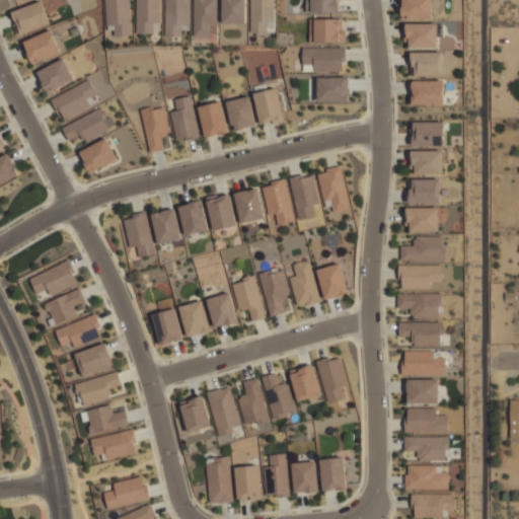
[(130,0),(132,34),(117,35),(116,24),(108,25),(106,0),(130,0)]
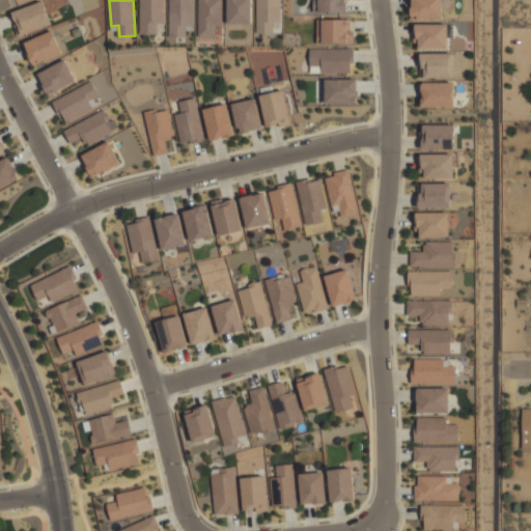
[(164,23),(163,0),(138,0),(140,35),(158,34),(157,23),(164,23)]
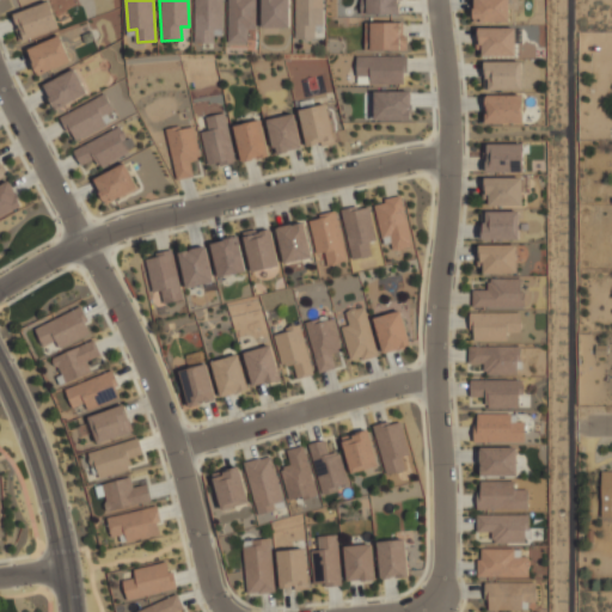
[(220,0),(194,0),(194,42),(220,43),(220,0)]
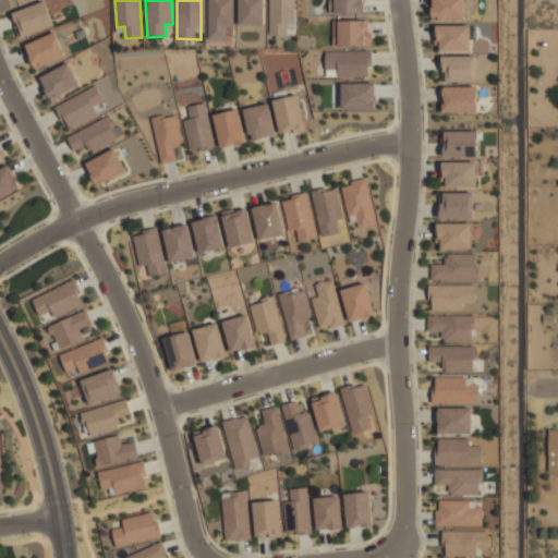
[(207,0),(207,38),(226,39),(226,27),(232,27),(231,0),(207,0)]
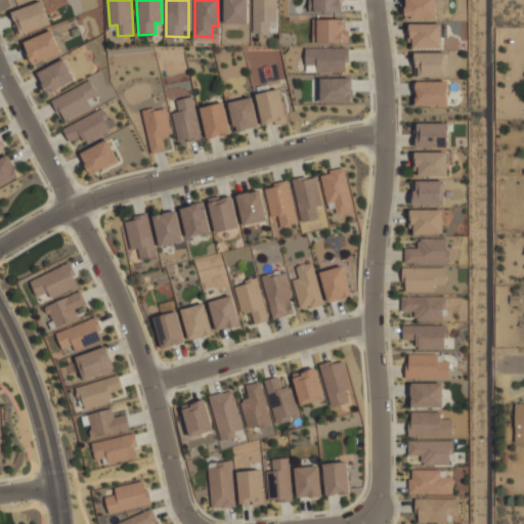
[(248,0),(223,0),(223,24),(248,24),(248,0)]
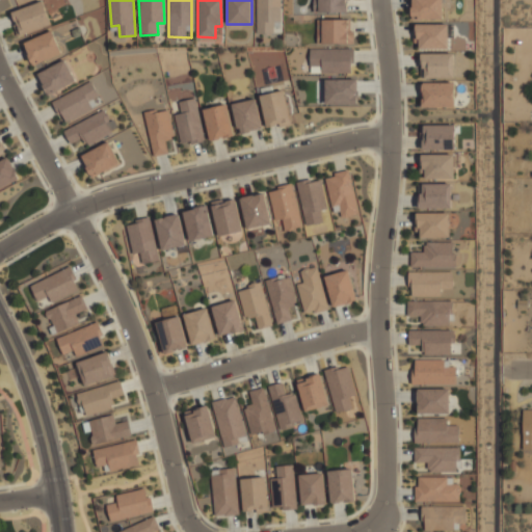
[(256,0),(256,32),(281,32),(281,0),(256,0)]
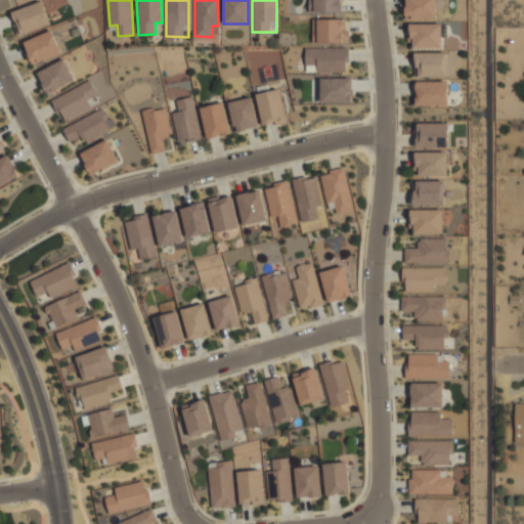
[(312,0),(313,11),(343,12),(343,0),(312,0)]
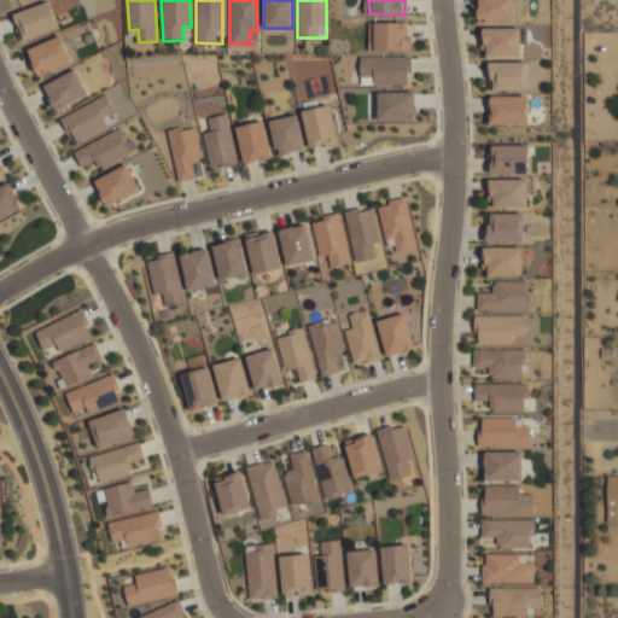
[(514,22),(513,0),(477,0),(478,22),(514,22)]
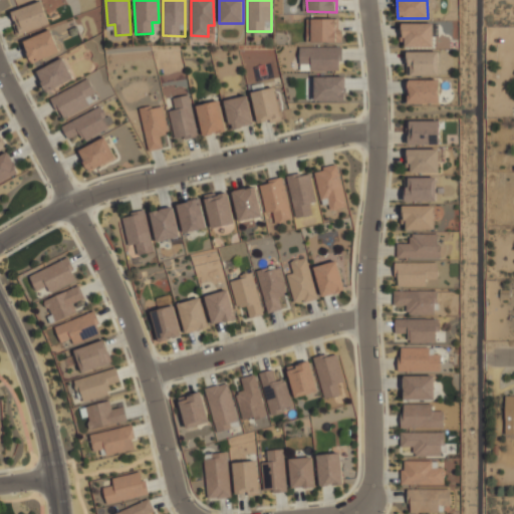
[(19,33),(48,24),(41,1),(12,11),(19,33)]
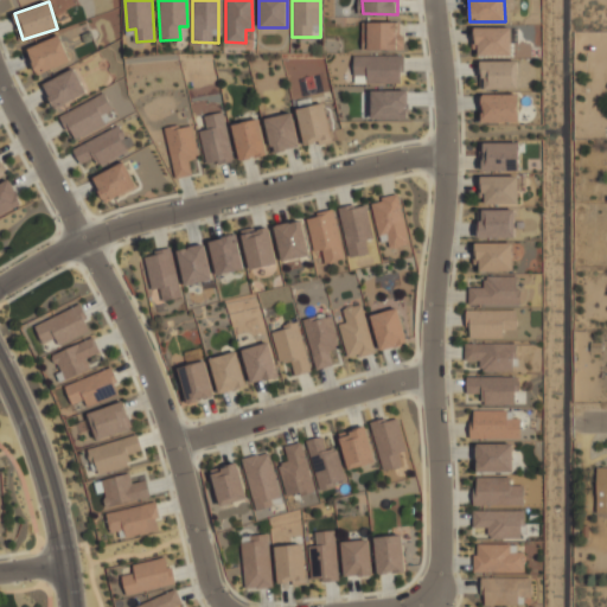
[(403,50),(403,34),(400,34),(400,23),(363,23),(363,49),(403,50)]
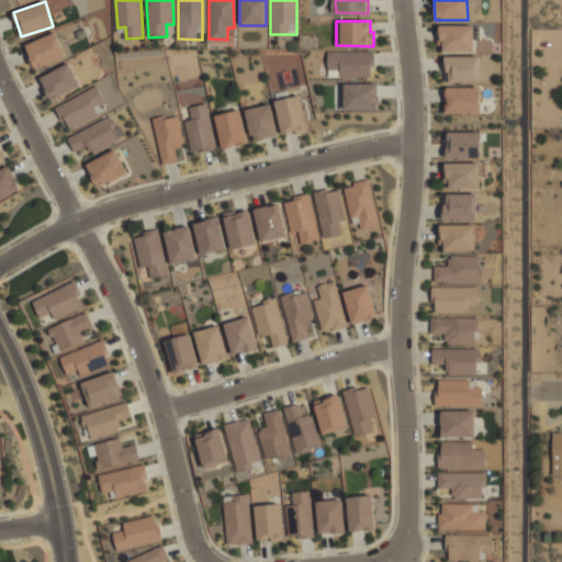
[(472,24),(440,25),(441,52),(473,51),(472,24)]
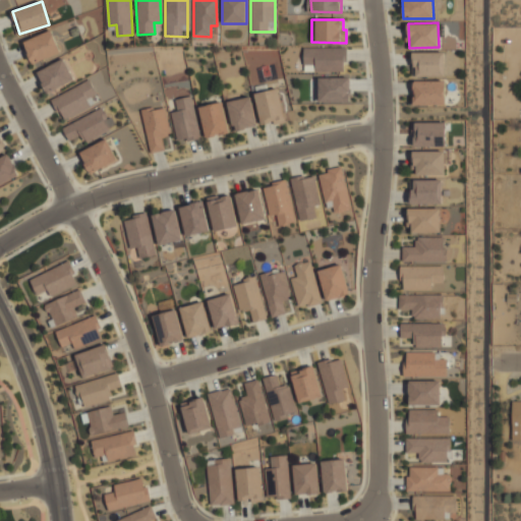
[(22,42),(32,64),(60,52),(51,31),(22,42)]
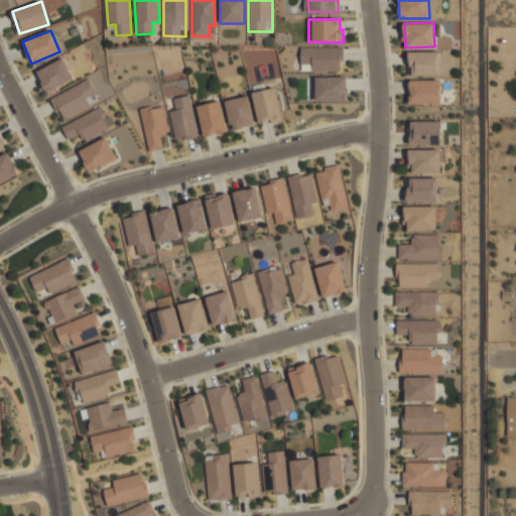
[(300,71),(342,71),(342,46),(300,47),(300,71)]
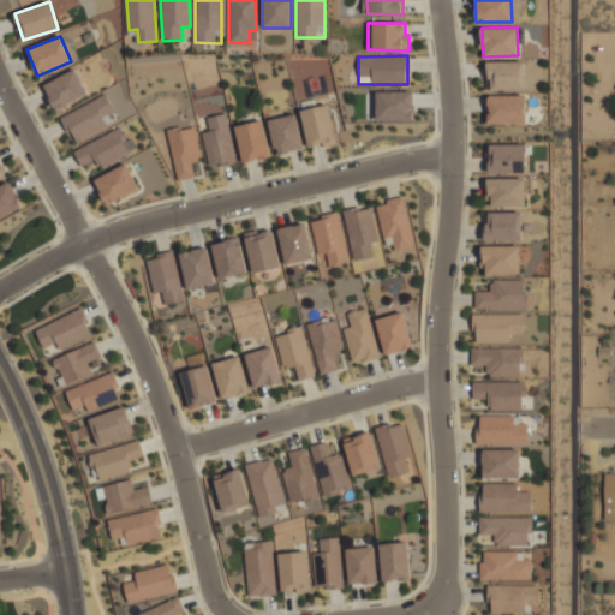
[(488,61),(488,90),(524,89),(524,61),(488,61)]
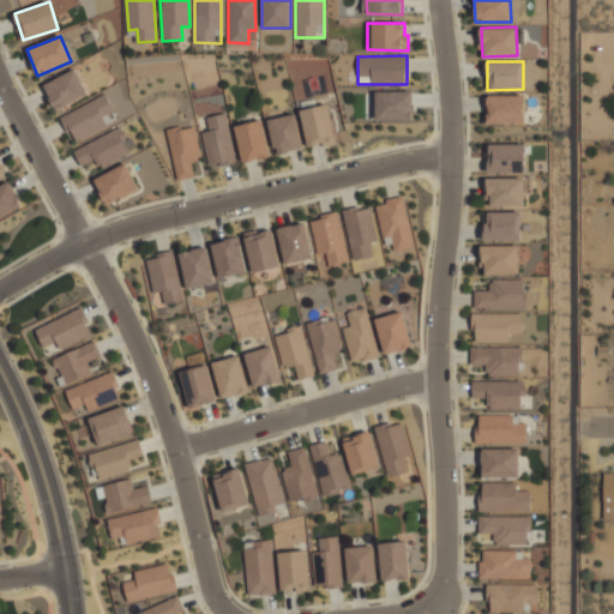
[(88,94),(76,68),(42,84),(54,109),(88,94)]
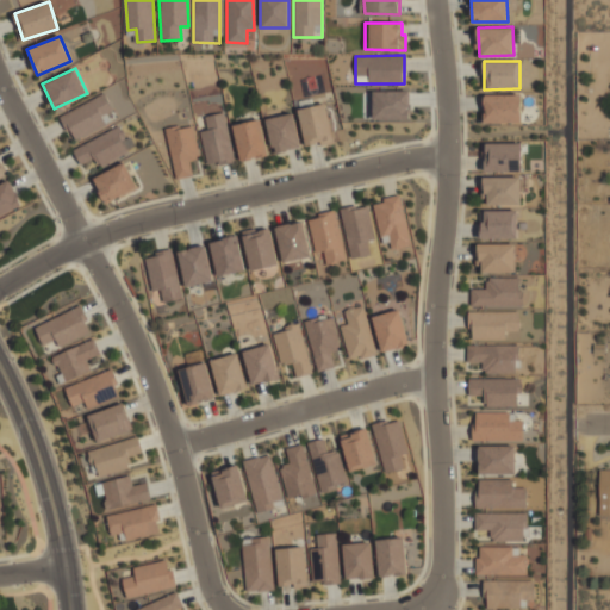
[(373,89),(372,120),(410,120),(410,89),(373,89)]
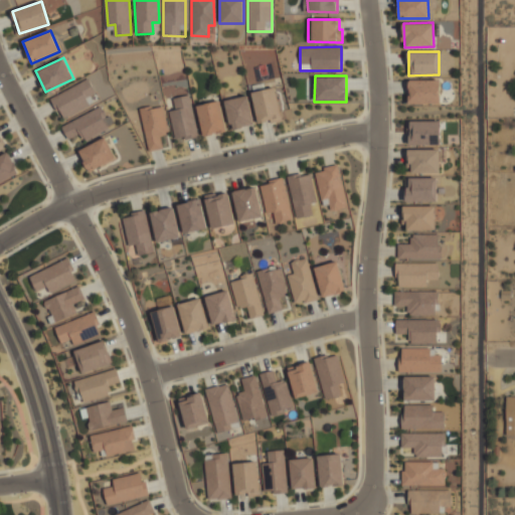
[(50,98),(62,120),(99,101),(88,78),(50,98)]
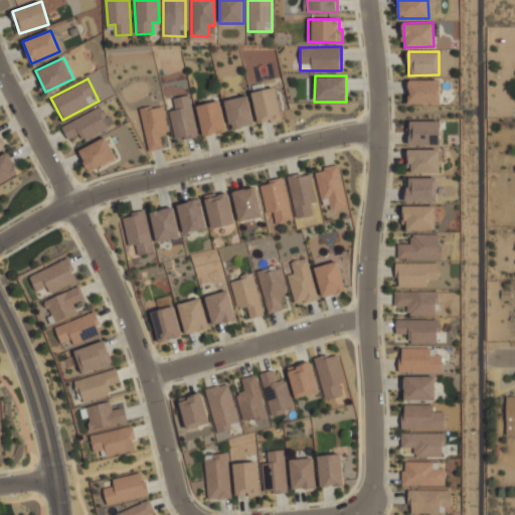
[(407,104),(440,105),(441,80),(408,79),(407,104)]
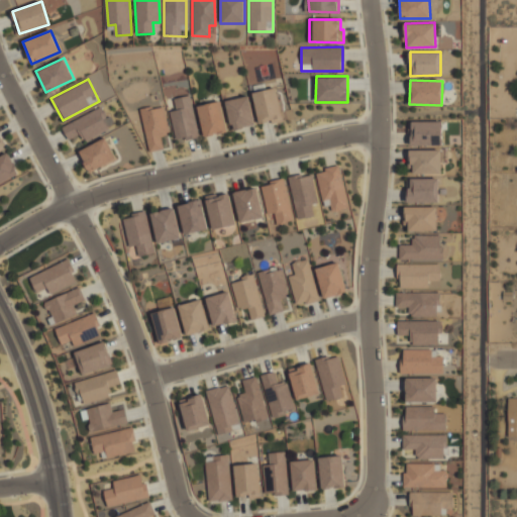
[(257,123),(282,121),(278,89),(253,91),(257,123)]
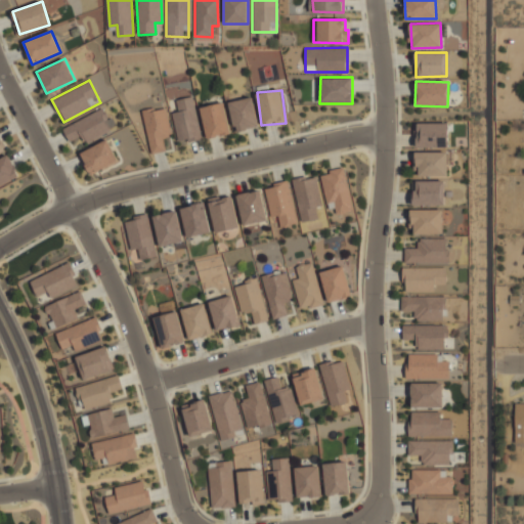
[(227,102),(235,133),(259,127),(251,96),(227,102)]
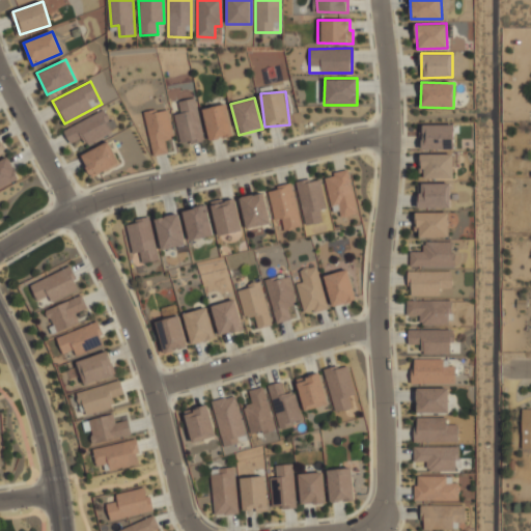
[(177,102),(179,113),(173,114),(179,142),(190,140),(191,144),(203,142),(194,99),(177,102)]
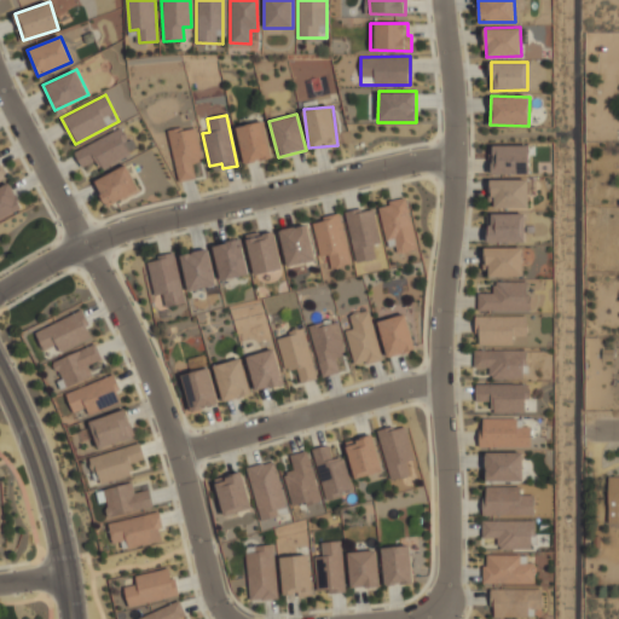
[(236,127),(244,163),(272,157),(264,121),(236,127)]
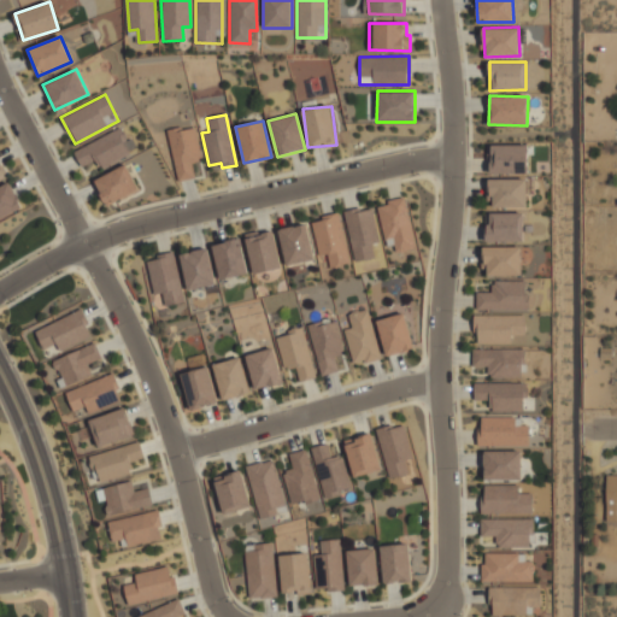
[(192,162),(201,160),(194,125),(168,131),(177,181),(194,177),(192,162)]
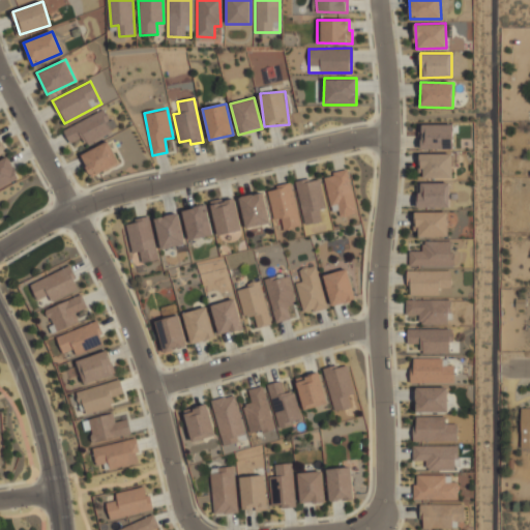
[(86,145),(115,129),(105,109),(63,129),(69,143),(82,137),(86,145)]
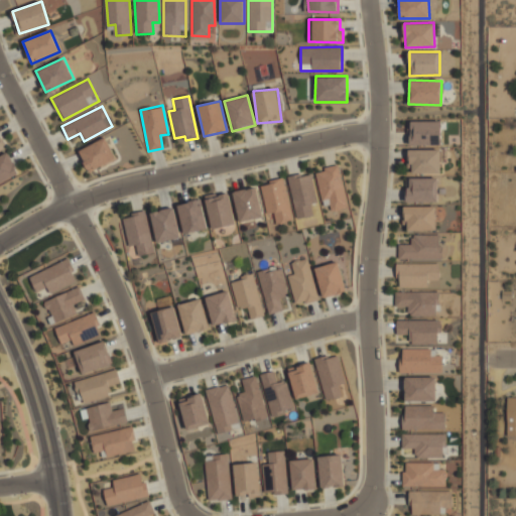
[(440,145),(441,121),(410,120),(409,144),(440,145)]
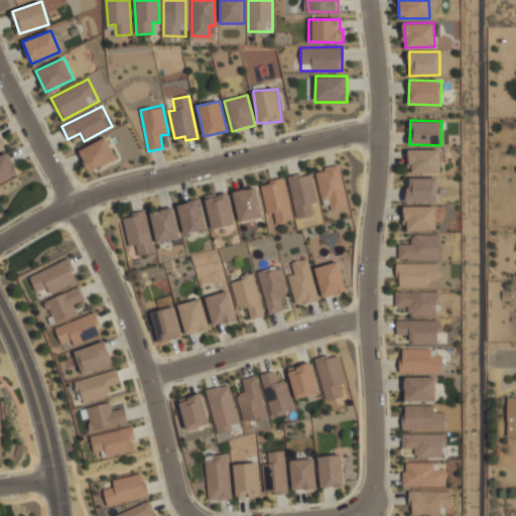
[(88,171),(115,159),(107,138),(79,149),(88,171)]
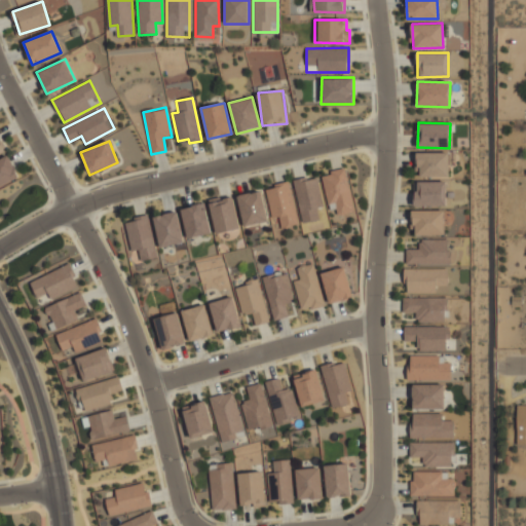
[(449,177),(448,152),(418,153),(418,177),(449,177)]
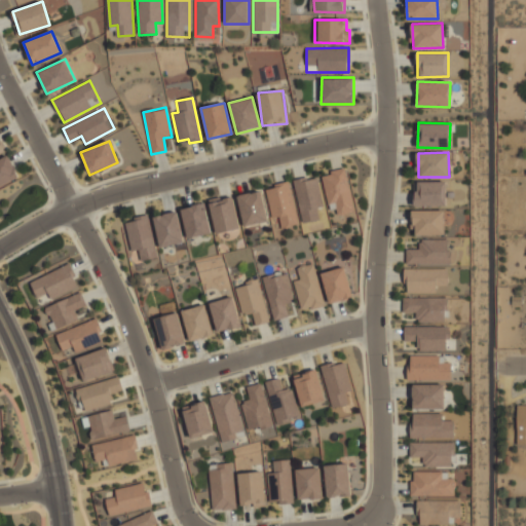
[(0,186),(19,179),(9,156),(0,159),(0,186)]
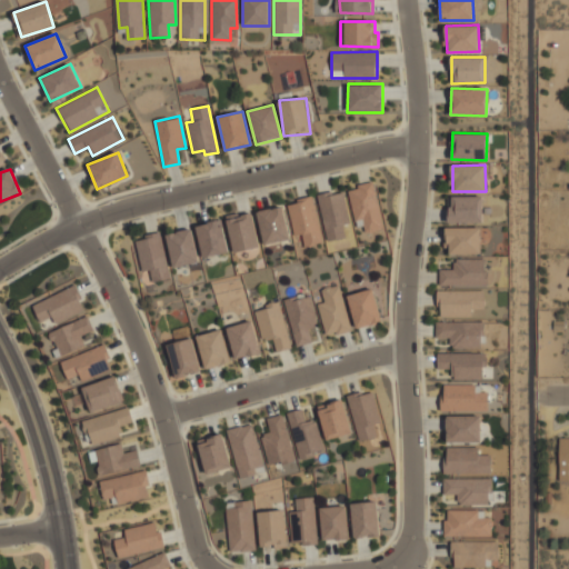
[(347,189),(356,228),(363,226),(366,233),(383,229),(372,182),(347,189)]
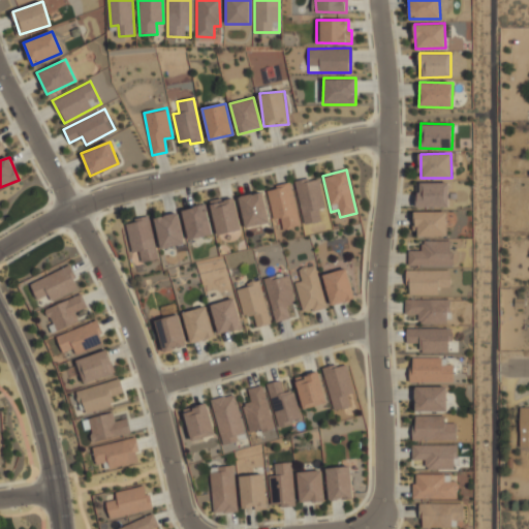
[(318,176),(294,181),(304,224),(321,221),(319,210),(324,208),(318,176)]
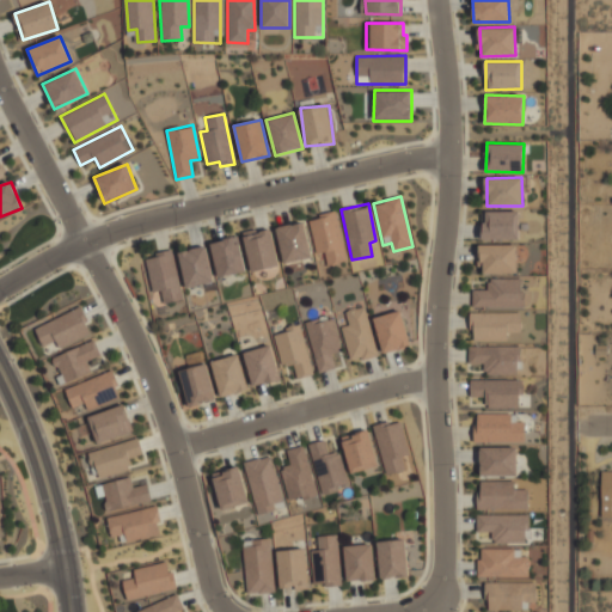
[(482,240),(520,239),(520,210),(481,212),(482,240)]
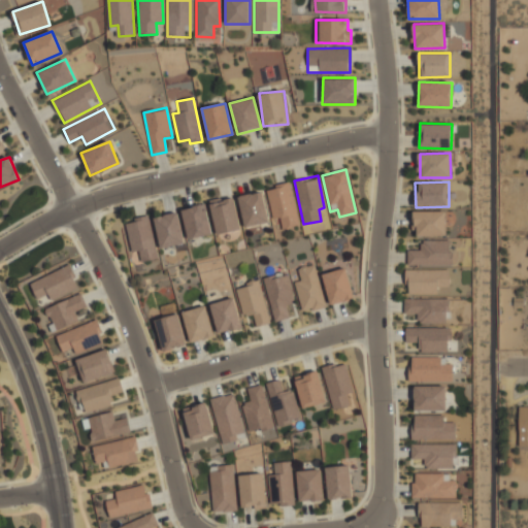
[(299,225),(290,183),(265,189),(273,219),(279,218),(283,229),(299,225)]
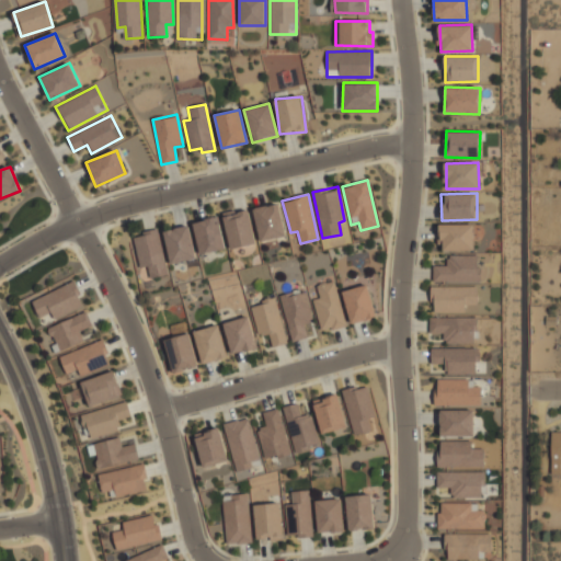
[(260,242),(285,237),(278,204),(253,208),(260,242)]
